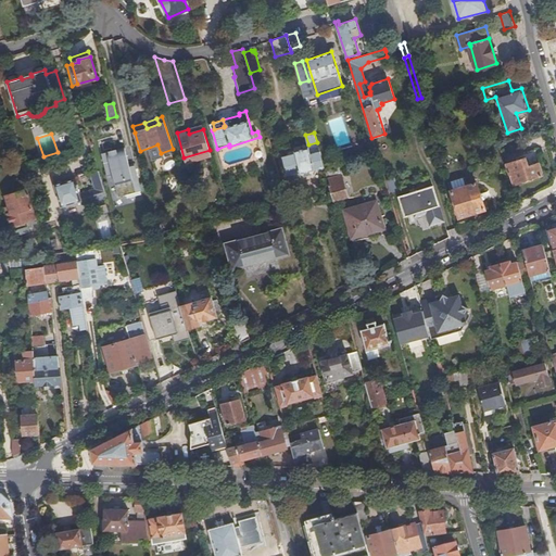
[(308,144),(308,147),(311,153),(319,151),(317,142),(308,144)]
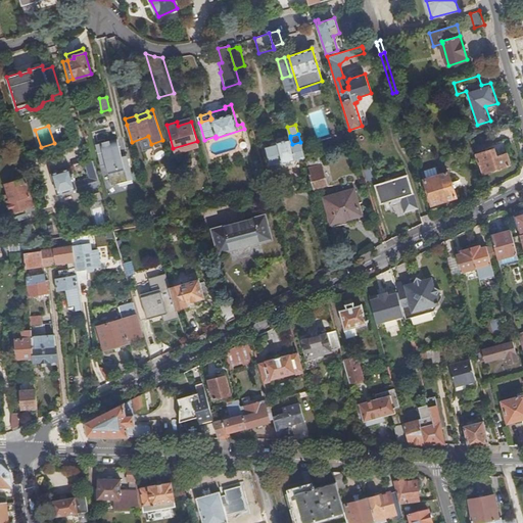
[(270,164),(304,156),(300,142),(292,144),(290,138),(277,141),(278,144),(266,147),(270,164)]
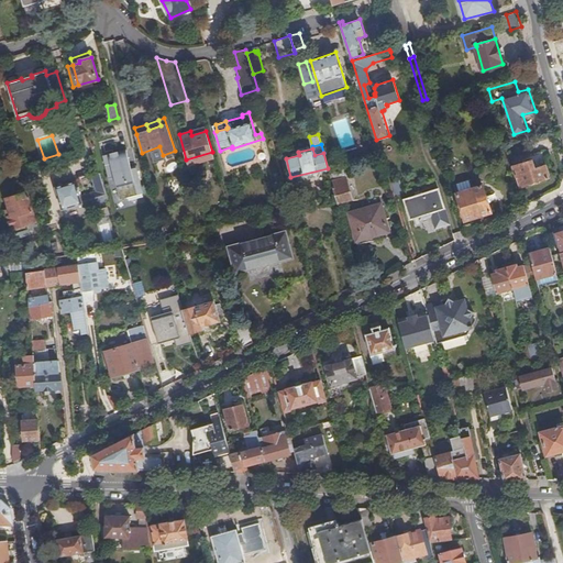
[(120,198),(143,192),(138,172),(132,173),(131,168),(127,150),(102,155),(108,176),(107,176),(108,177),(114,176),(120,198)]
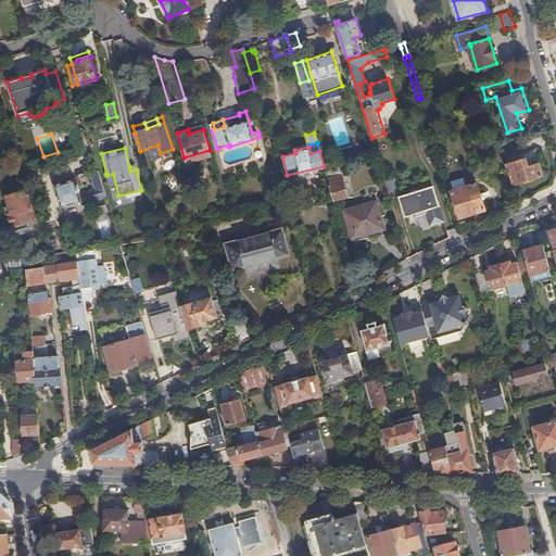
[(100,175),(105,174),(106,174),(101,153),(93,155),(99,171),(100,175)]
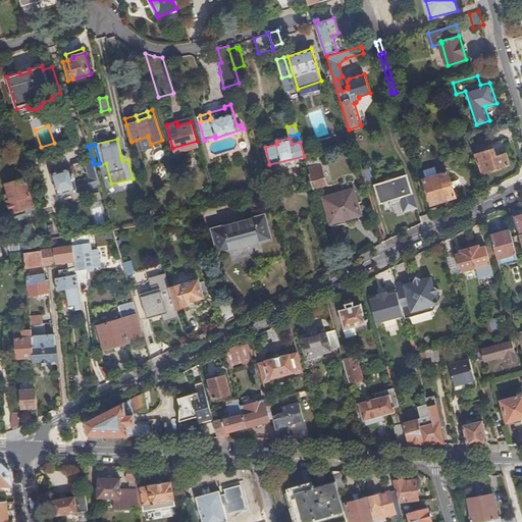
[(480,162),(483,172),(510,163),(504,145),(497,147),(498,151),(494,152),(493,148),(476,153),(479,162),(480,162)]
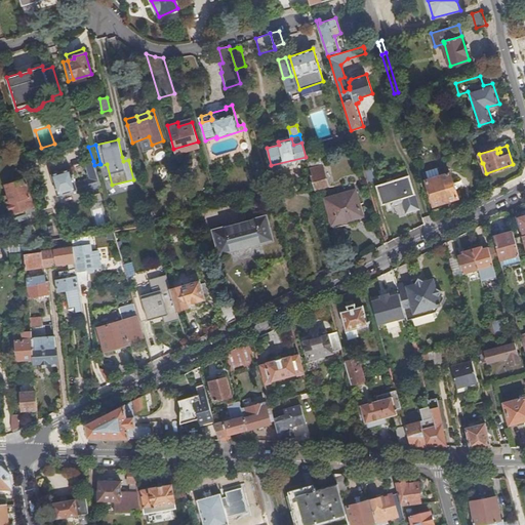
[(133,179),(140,178),(134,155),(127,157),(128,160),(133,179)]
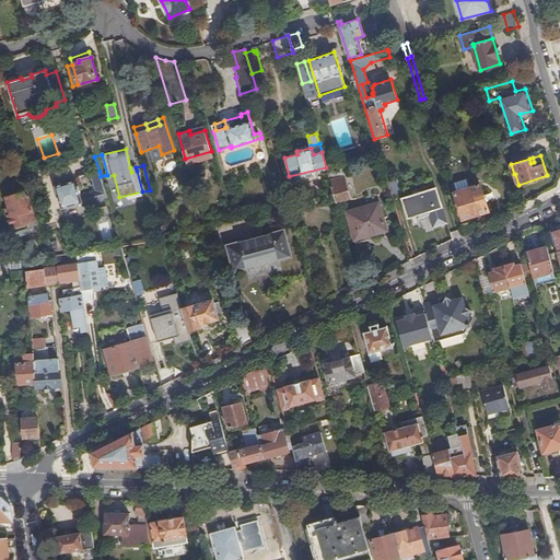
[(81,206),(107,198),(101,176),(100,172),(91,174),(96,190),(79,195),(74,181),(55,186),(61,208),(80,202),(81,206)]
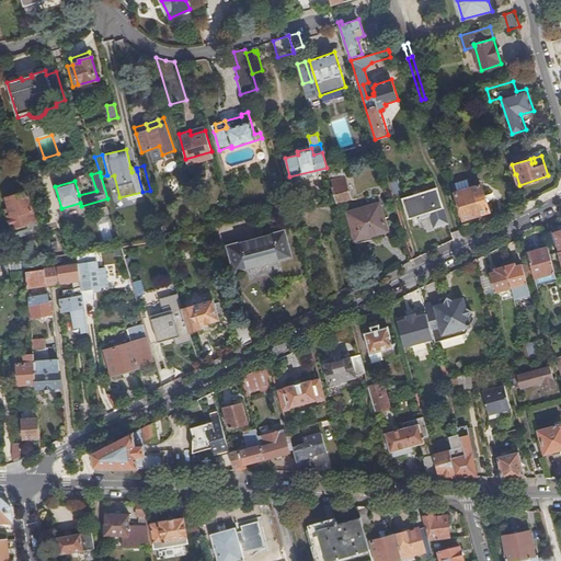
[(330,180),(336,201),(350,196),(344,175),(330,180)]
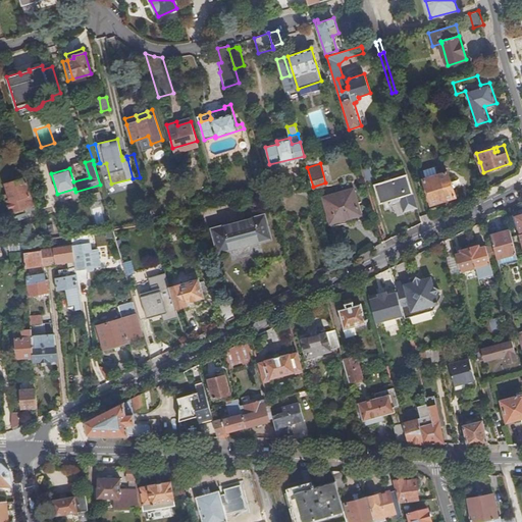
[(261,192),(270,191),(263,164),(257,166),(259,174),(257,174),(261,192)]
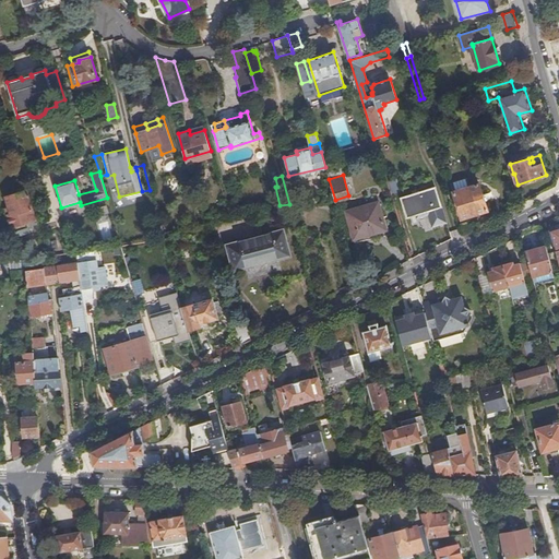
[(453,191),(462,218),(488,210),(479,183),(453,191)]
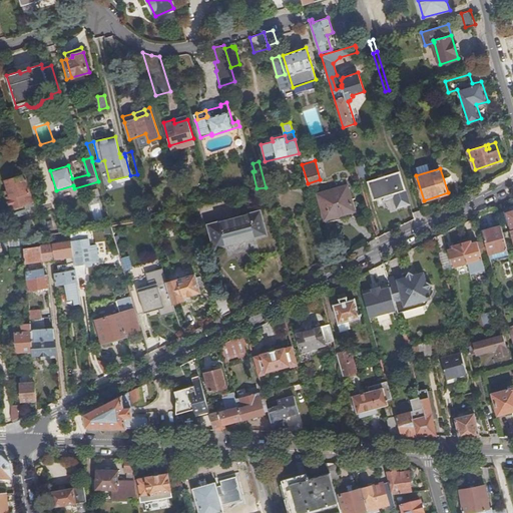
[(390,193),(394,195),(394,196),(397,207),(410,203),(400,170),(369,180),(374,198),(382,196),(390,193)]
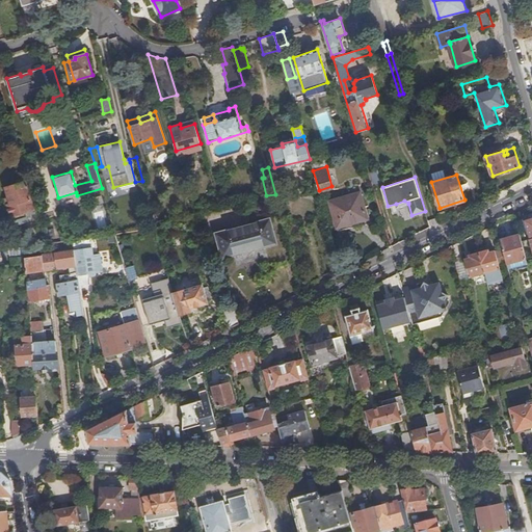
[(10,204),(7,205),(11,215),(8,216),(7,217),(6,219),(6,221),(6,223),(8,225),(10,227),(14,227),(29,221),(27,216),(35,214),(26,181),(25,181),(24,179),(16,181),(17,184),(6,187),(8,197),(10,204)]
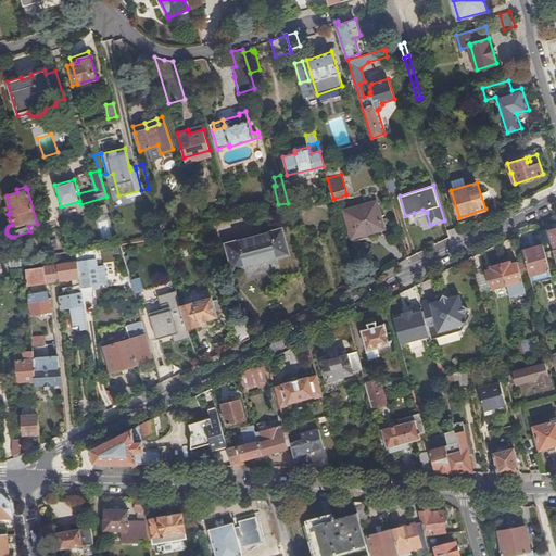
[(353,236),(384,227),(376,201),(345,210),(353,236)]
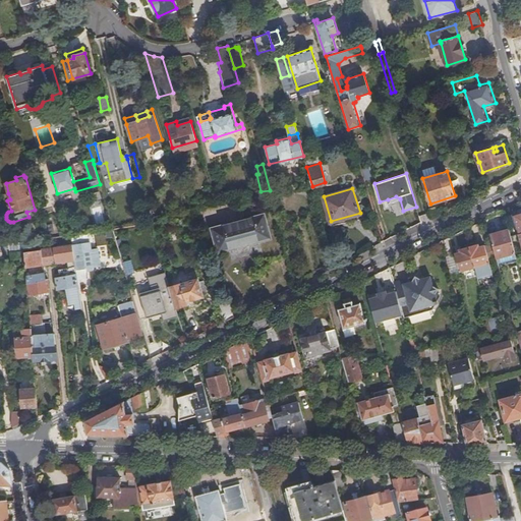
[(274,192),(276,198),(285,195),(283,189),(274,192)]
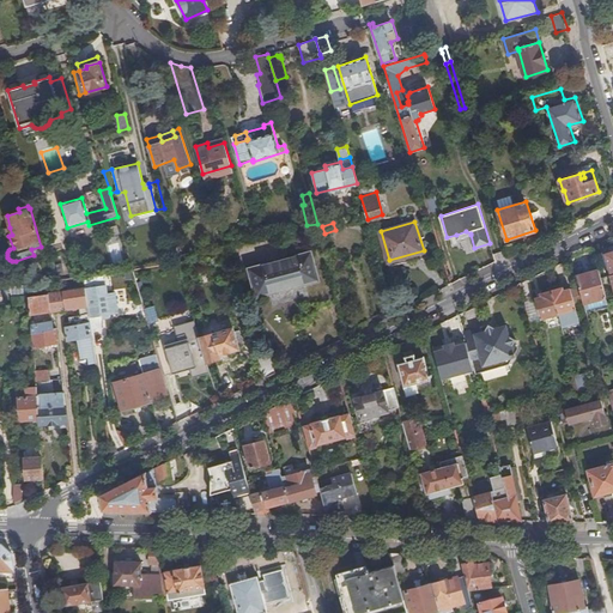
[(425,255),(424,250),(389,260),(390,266),(425,255)]
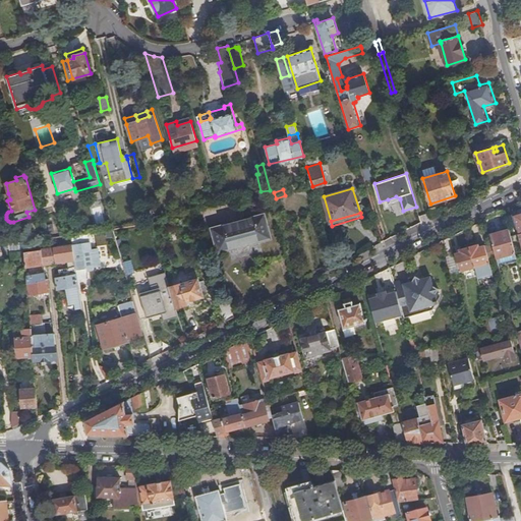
[(269,237),(263,215),(212,229),(218,251),(269,237)]
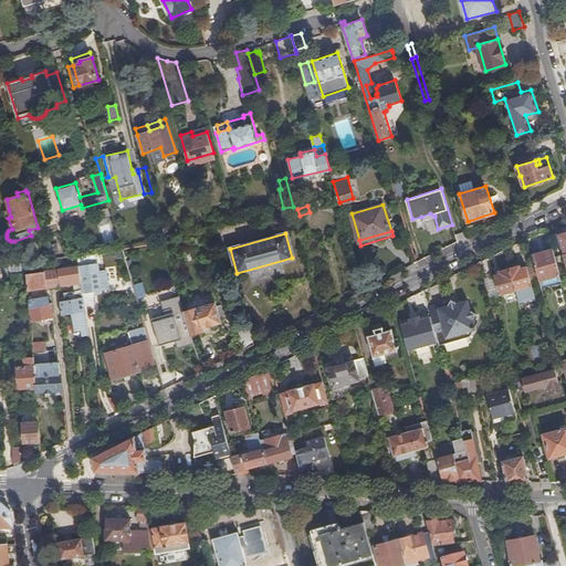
[(51,259),(69,255),(64,238),(45,242),(51,259)]
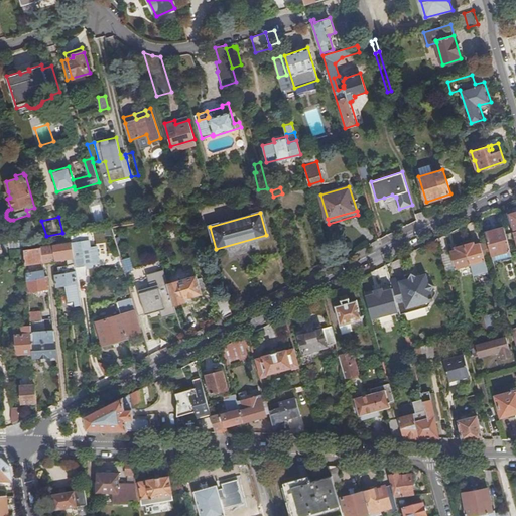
[(503,226),(485,231),(488,241),(492,255),(500,252),(502,258),(512,255),(511,250),(506,233),(504,226),(503,226)]
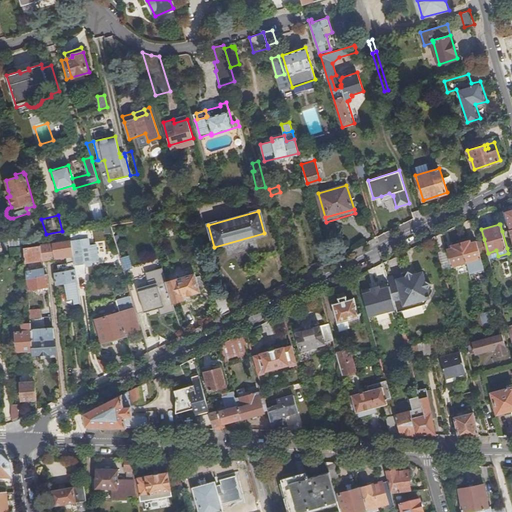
[(84,263),(90,262),(98,261),(96,247),(90,248),(87,228),(69,230),(70,241),(73,255),(74,262),(75,269),(76,275),(84,273),(84,263)]
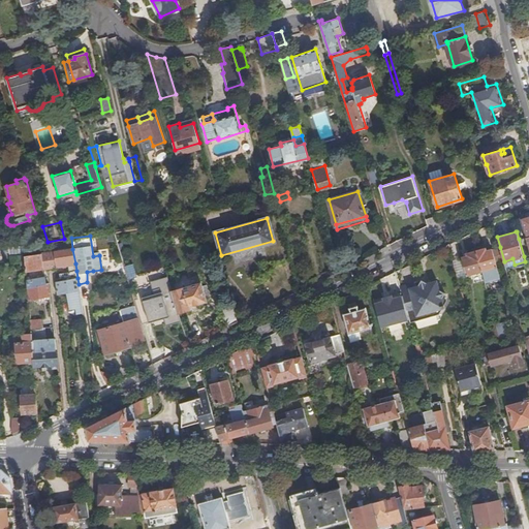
[(26,254),(25,245),(9,247),(9,251),(9,255),(26,254)]
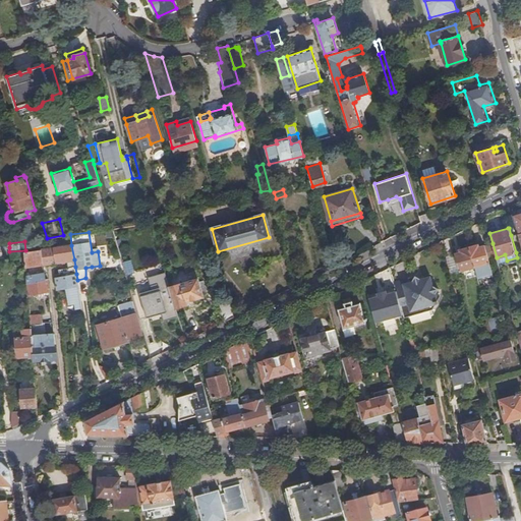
[(479,243),(469,246),(475,267),(477,276),(493,272),(489,259),(485,245),(485,244),(479,246),(479,243)]
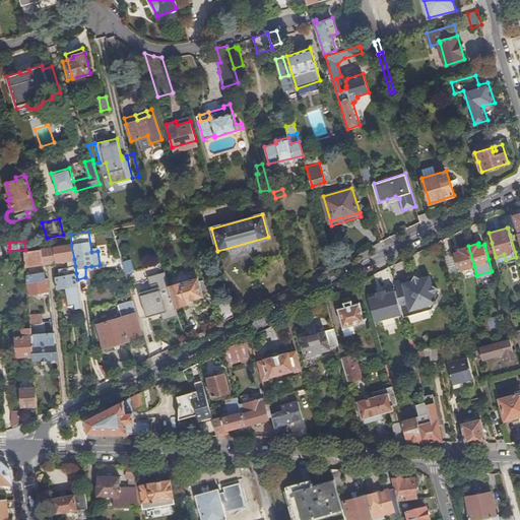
[(492,243),(484,245),(489,259),(496,257),(492,243)]
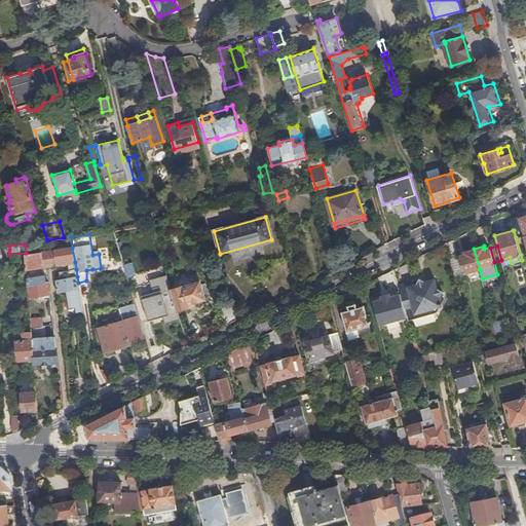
[(75,262),(72,248),(67,248),(57,250),(41,252),(43,267),(68,263),(71,263),(75,262)]
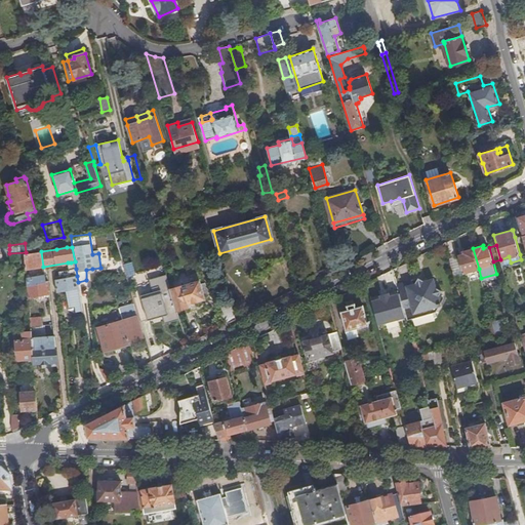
[(465,253),(458,255),(463,273),(479,269),(473,248),(463,250),(465,253)]
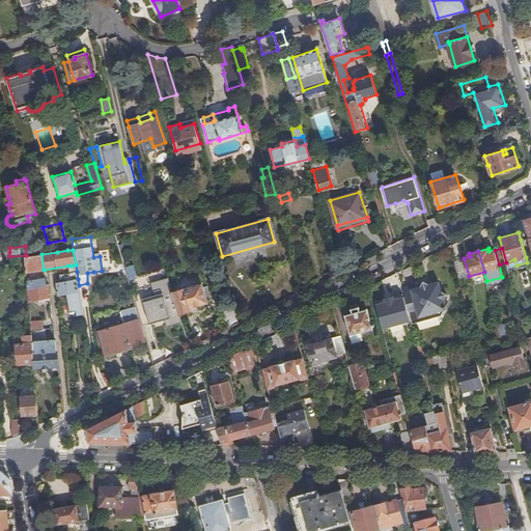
[(101,254),(105,262),(112,259),(109,252),(101,254)]
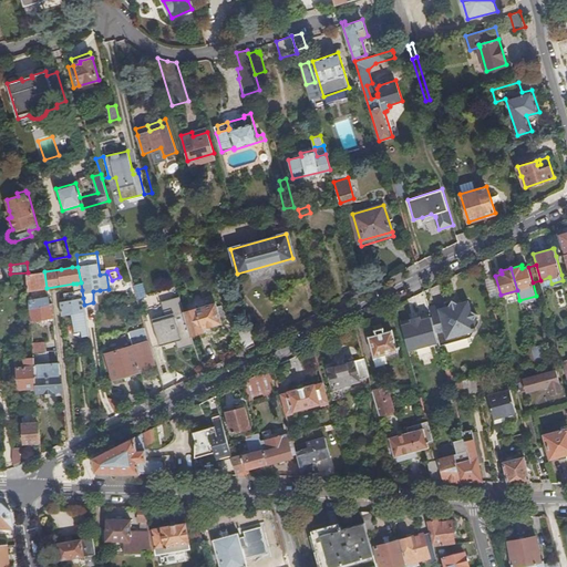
[(29,290),(47,288),(44,271),(28,274),(29,290)]
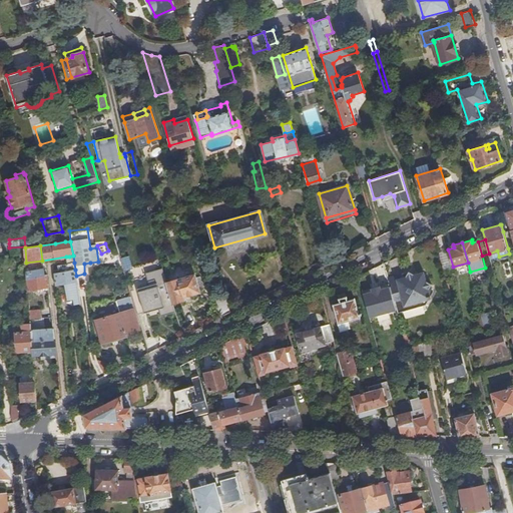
[(448,249),(441,251),(446,272),(454,269),(453,267),(448,249)]
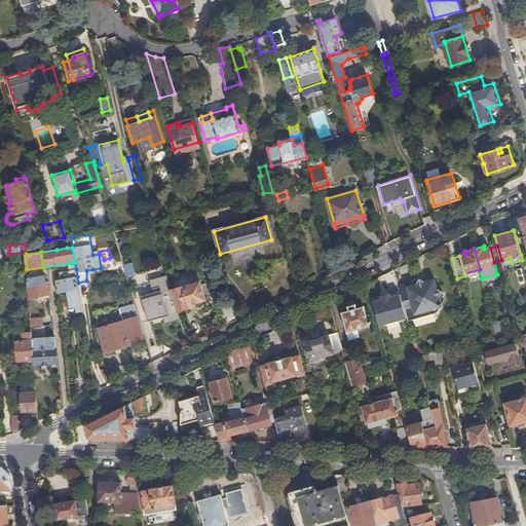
[(123,264),(126,273),(127,277),(136,275),(133,262),(123,264)]
